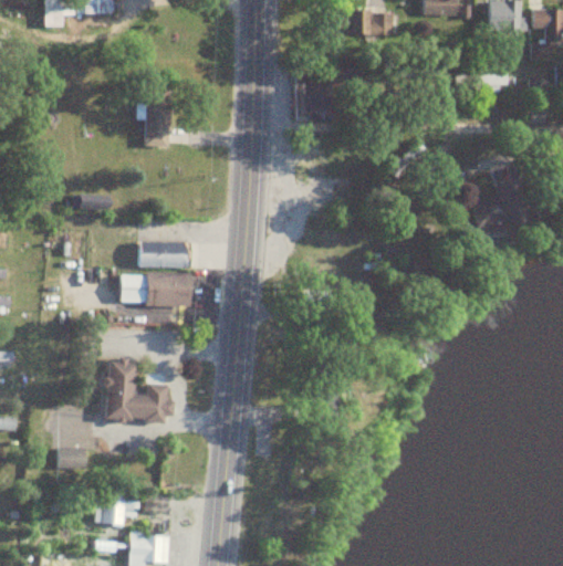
[(44,0),(45,27),(63,27),(63,16),(114,14),(113,0),(44,0)]
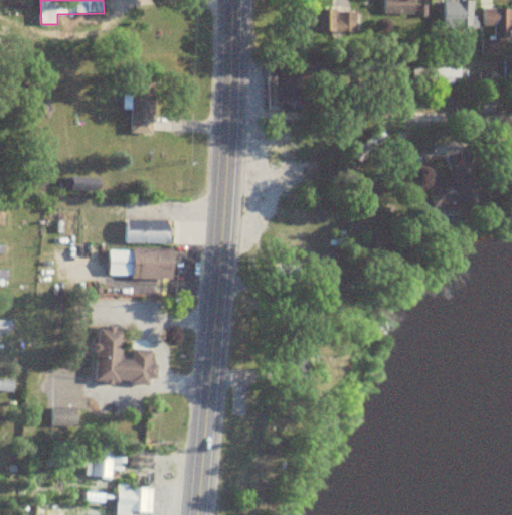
[(415,0),(385,0),(385,14),(415,14),(415,0)]
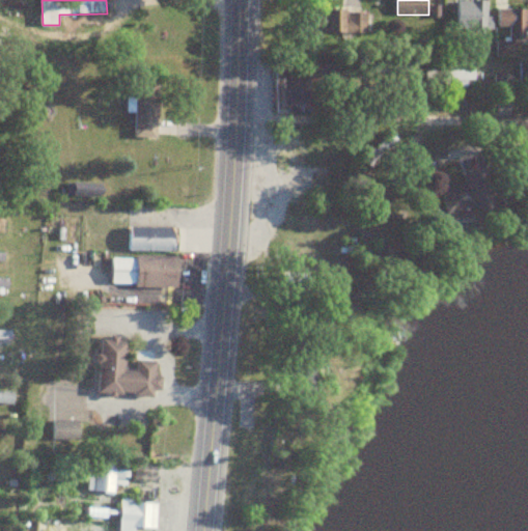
[(491,29),(491,1),(457,1),(459,29),(491,29)]
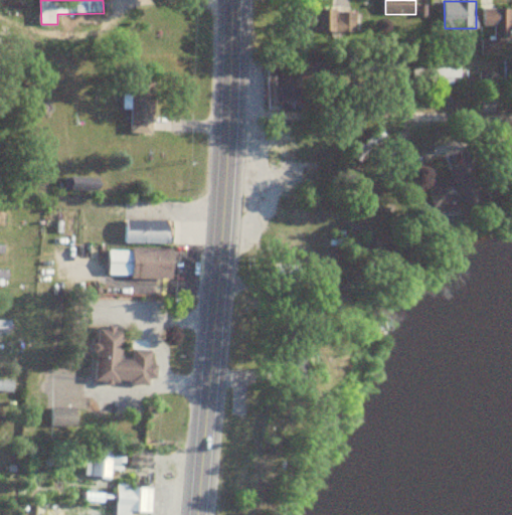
[(354,8),(305,9),(305,34),(355,33),(354,8)]
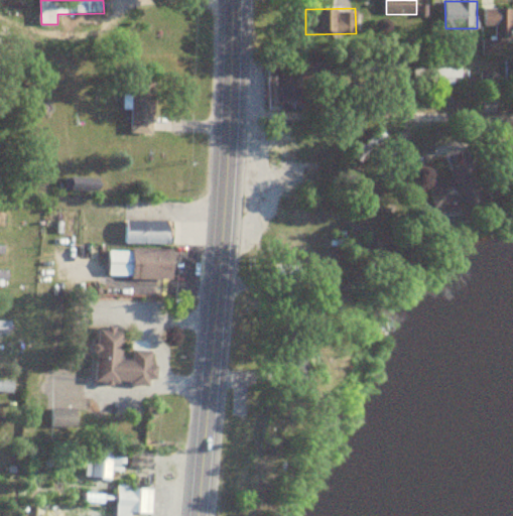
[(486,26),(497,26),(497,40),(485,39),(484,53),(502,54),(502,38),(512,38),(512,9),(486,8),(486,26)]
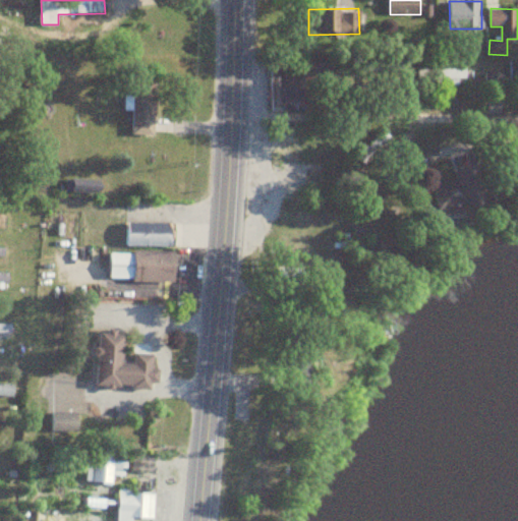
[(466,69),(425,69),(425,84),(460,84),(460,77),(466,77),(466,69)]
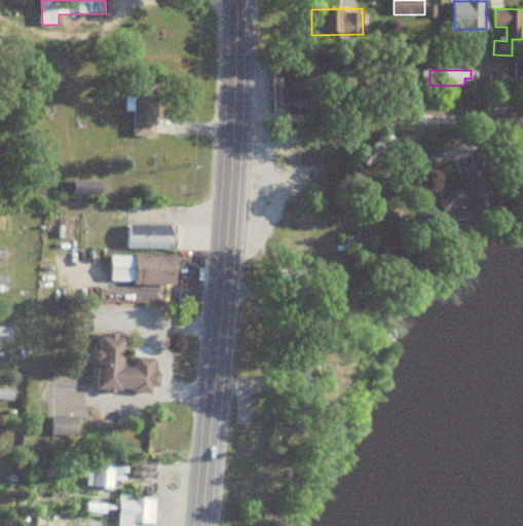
[(275,72),(275,105),(306,105),(306,72),(275,72)]
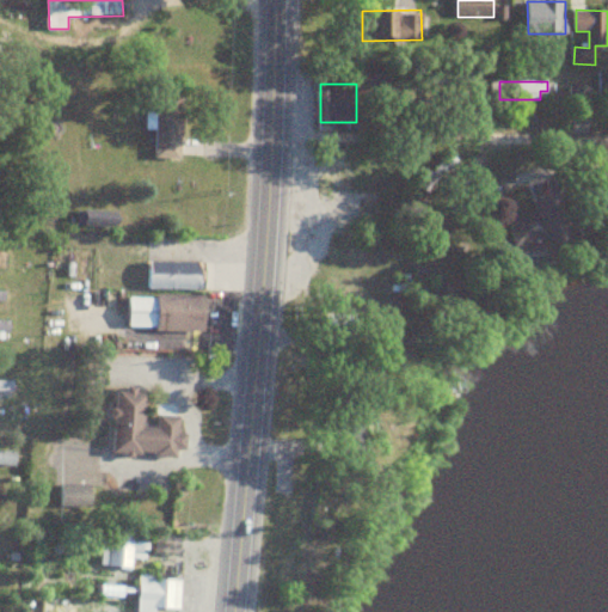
[(536,202),(538,210),(509,215),(514,246),(567,239),(562,200),(536,202)]
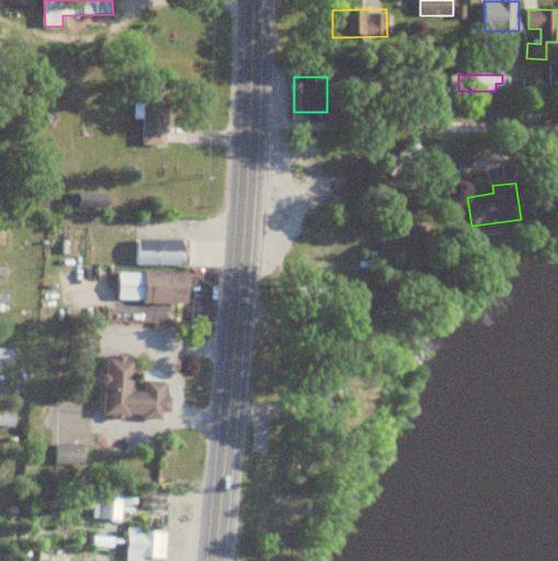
[(80,206),(109,206),(109,197),(80,197),(80,206)]
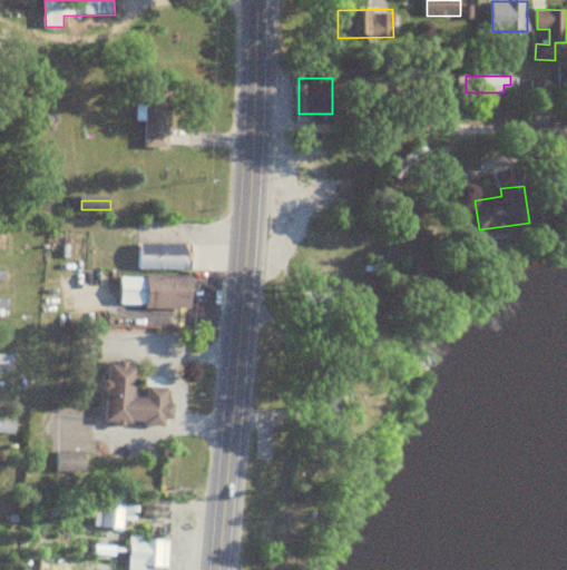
[(140,269),(192,269),(192,244),(140,244),(140,269)]
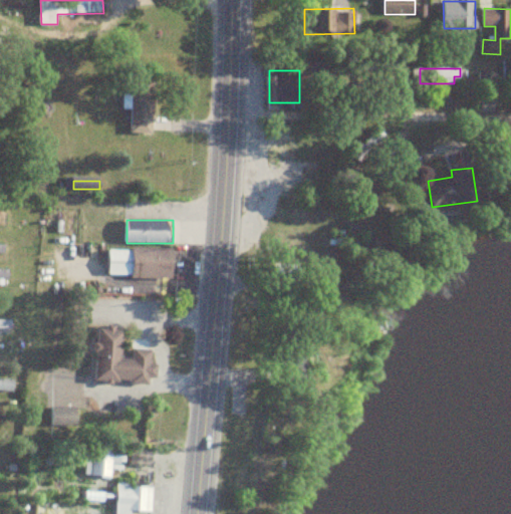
[(173,277),(173,248),(109,248),(109,277),(173,277)]
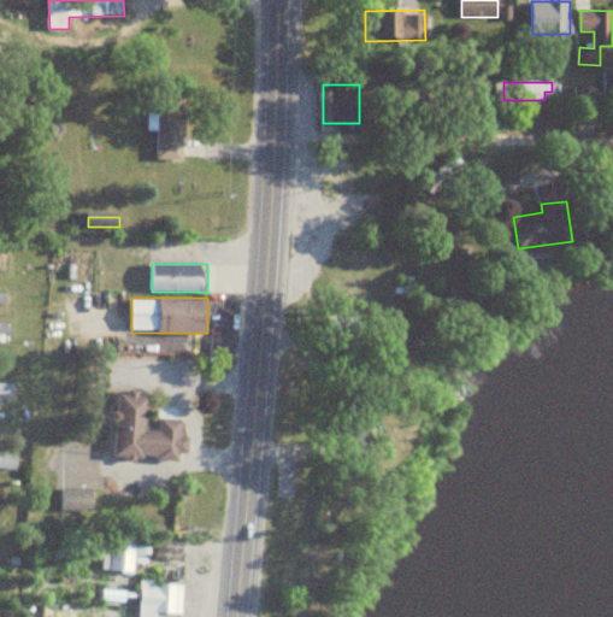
[(0,392),(1,393),(1,399),(13,399),(13,383),(0,383),(0,392)]
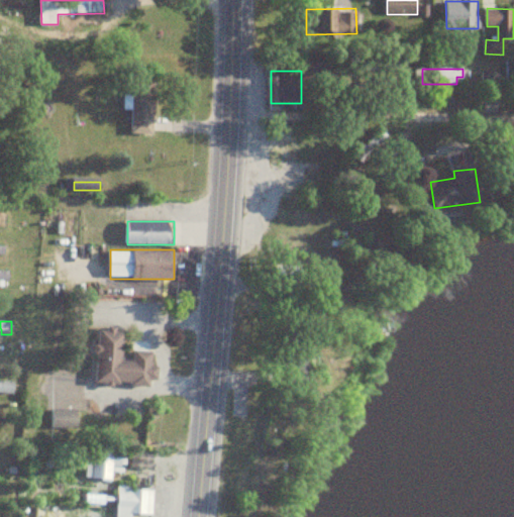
[(97,383),(158,387),(159,367),(152,367),(153,351),(135,350),(134,360),(123,360),(125,330),(100,328),(97,383)]
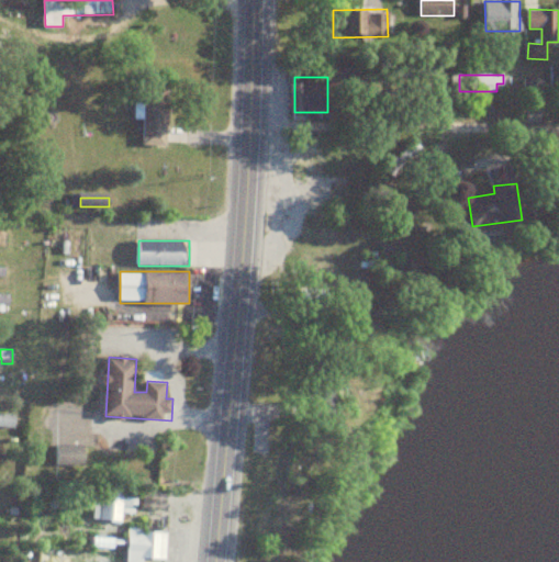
[(15,414),(0,413),(0,425),(15,426),(15,414)]
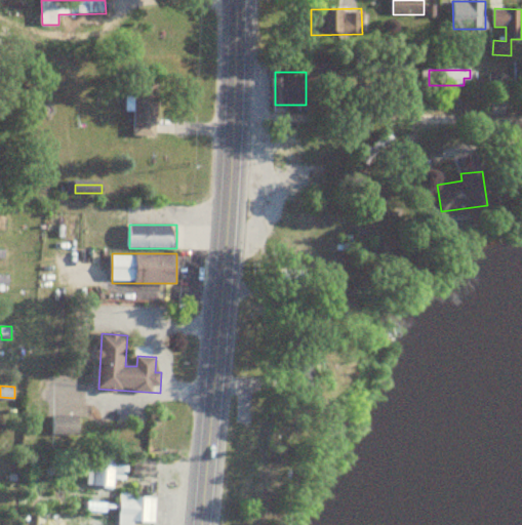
[(79,434),(79,416),(54,416),(54,434),(79,434)]
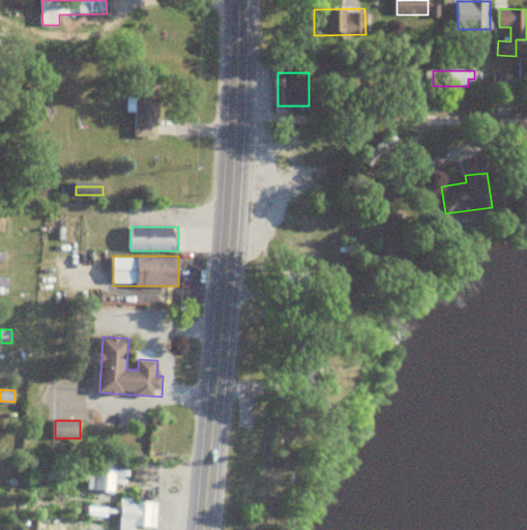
[(121,529),(158,529),(158,500),(121,500),(121,529)]
